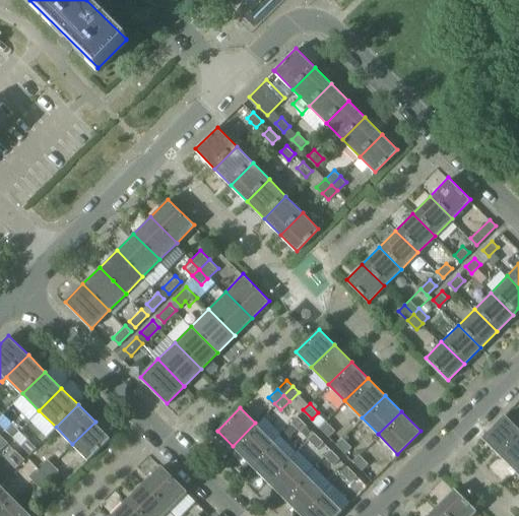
[(481,437),(502,456),(518,438),(518,428),(505,413),(481,437)]
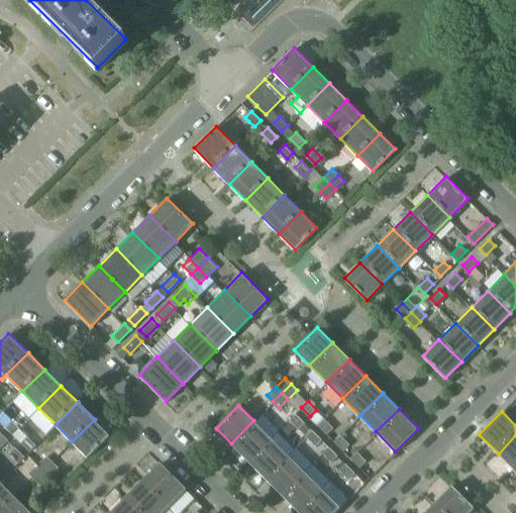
[(305,421),(296,412),(290,418),(299,427),(305,421)]
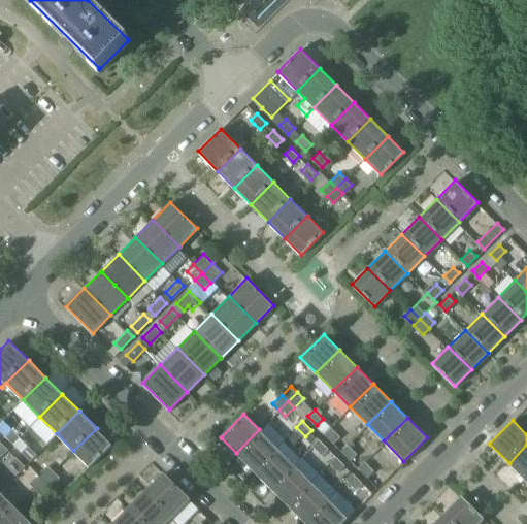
[(323,431),(334,441),(340,435),(329,425),(323,431)]
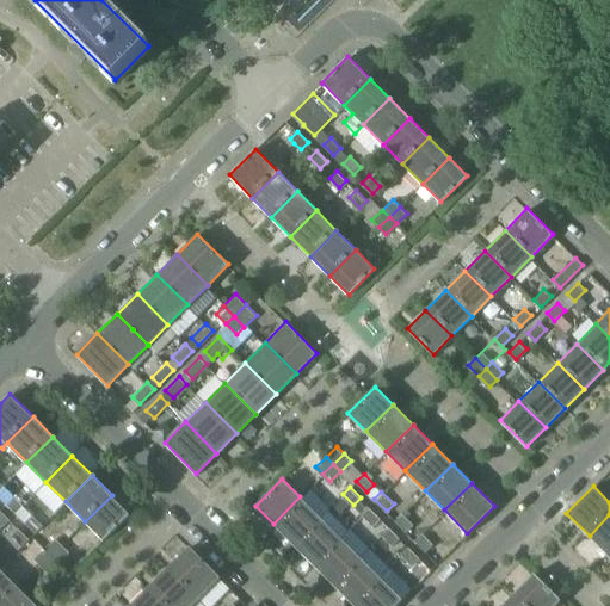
[(5,501),(16,512),(23,505),(12,494),(5,501)]
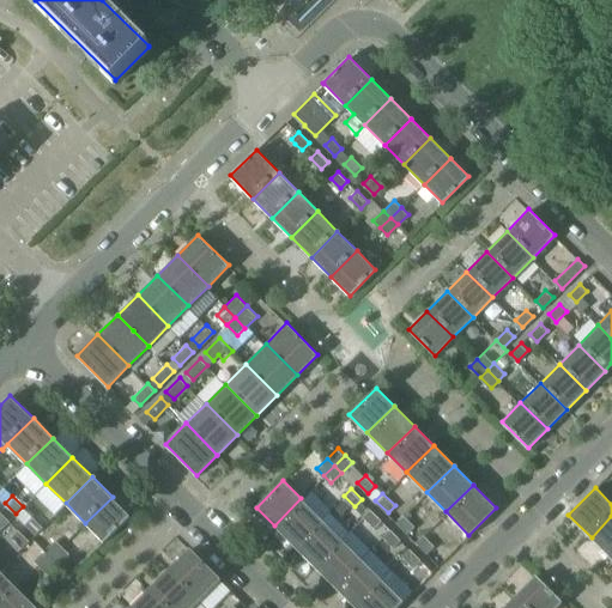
[(113,497),(85,523),(104,541),(129,515),(113,497)]
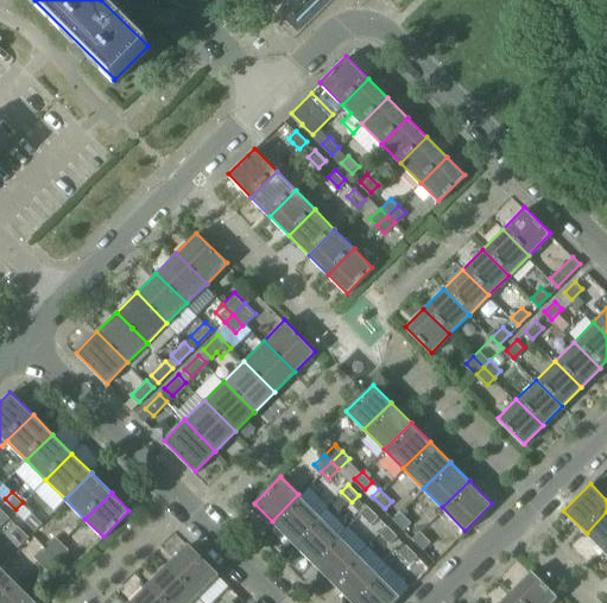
[(272,521),(292,541),(318,514),(298,494),(272,521)]
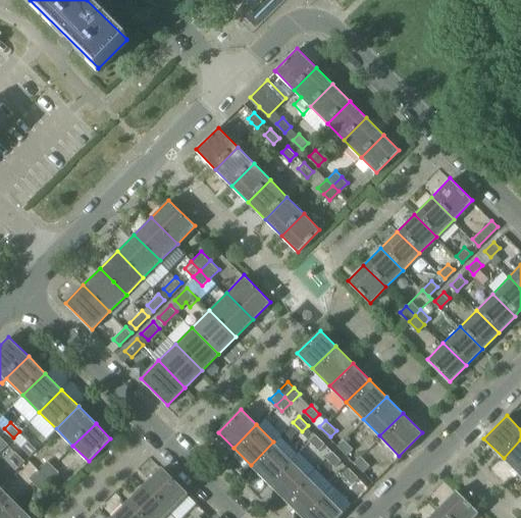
[(324,442),(316,433),(309,439),(318,449),(324,442)]
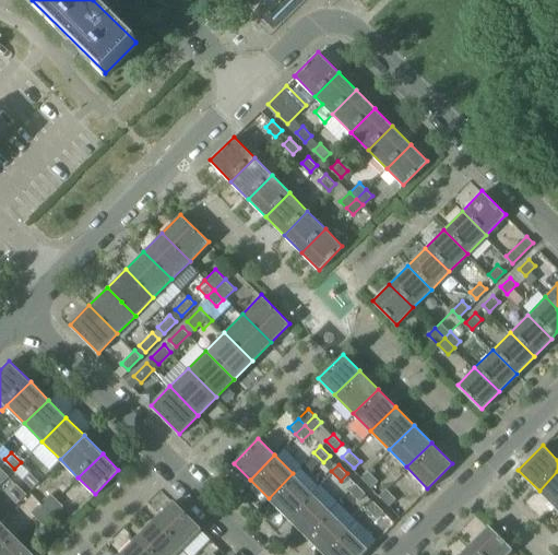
[(361,476),(371,486),(378,480),(368,470),(361,476)]
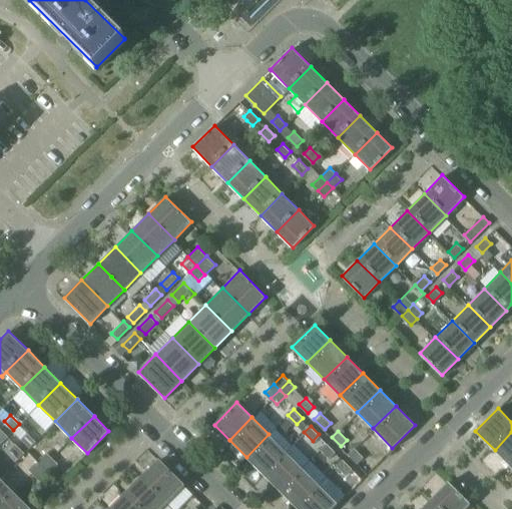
[(21,438),(30,447),(36,440),(27,432),(21,438)]
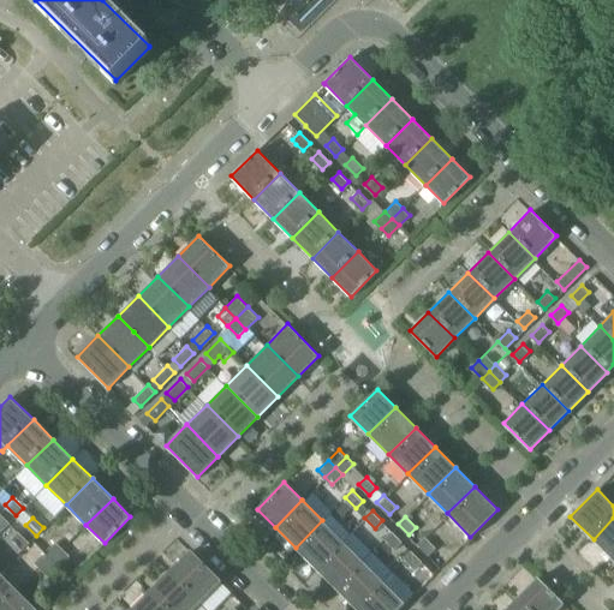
[(613,518),(594,539),(613,558),(613,518)]
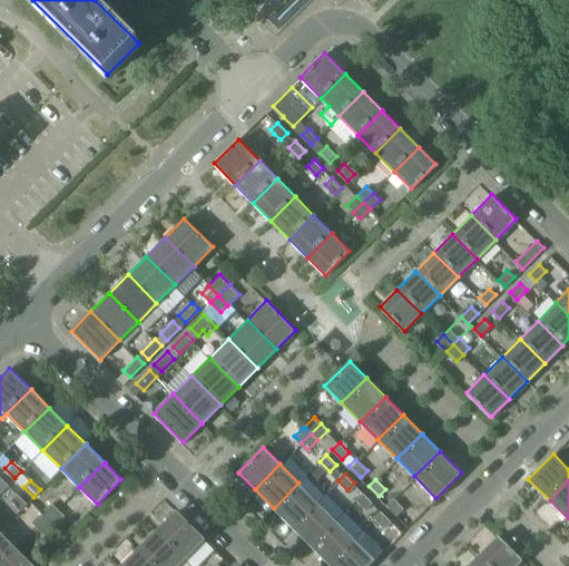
[(274,508),(292,526),(317,500),(298,482),(274,508)]
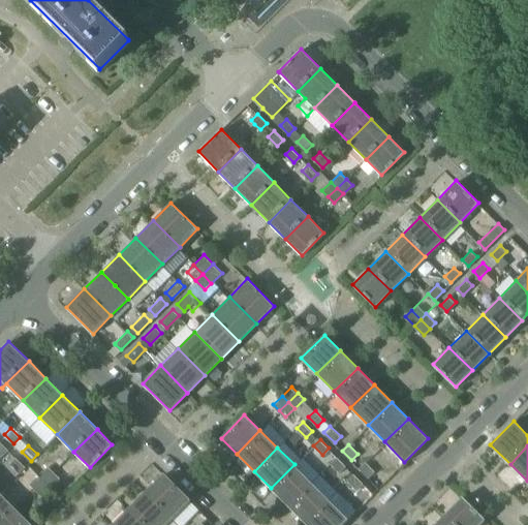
[(346,465),(337,456),(331,462),(340,471),(346,465)]
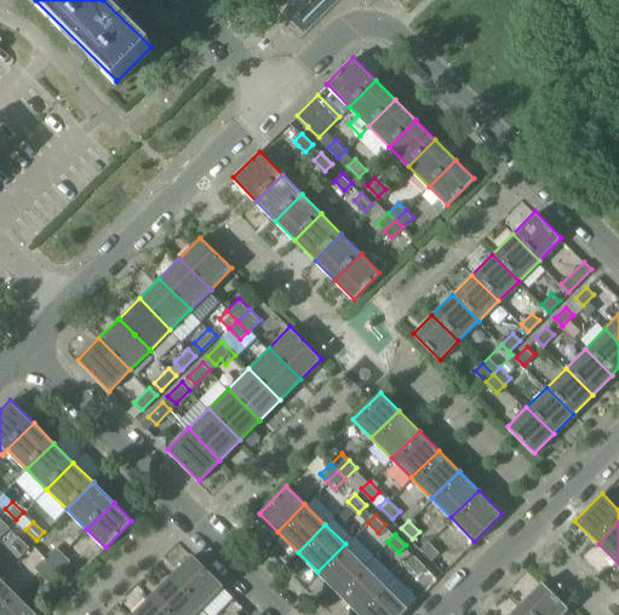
[(29,546),(18,535),(11,542),(22,553),(29,546)]
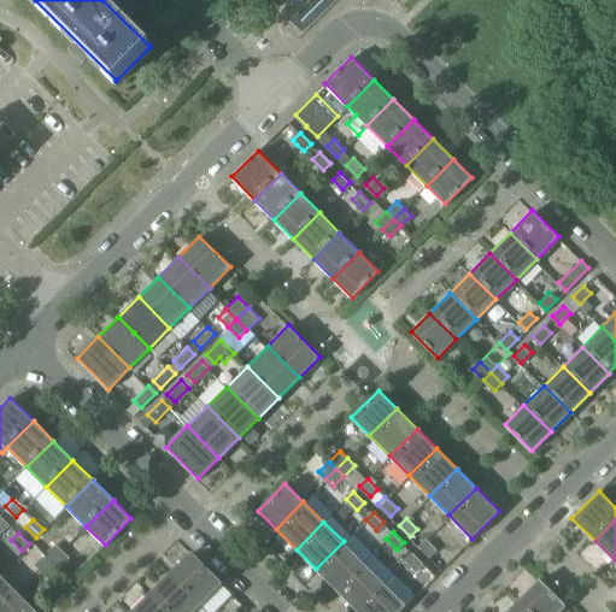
[(427,537),(421,543),(420,545),(429,555),(438,548),(427,537)]
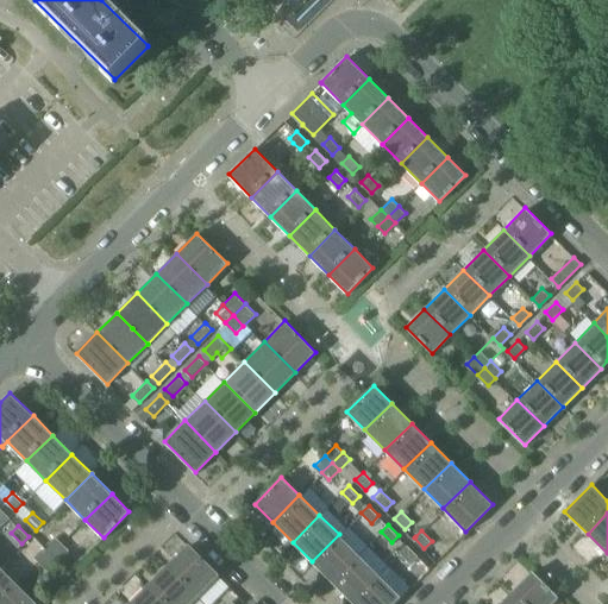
[(36,538),(44,546),(51,553),(62,542),(55,535),(41,533),(36,538)]
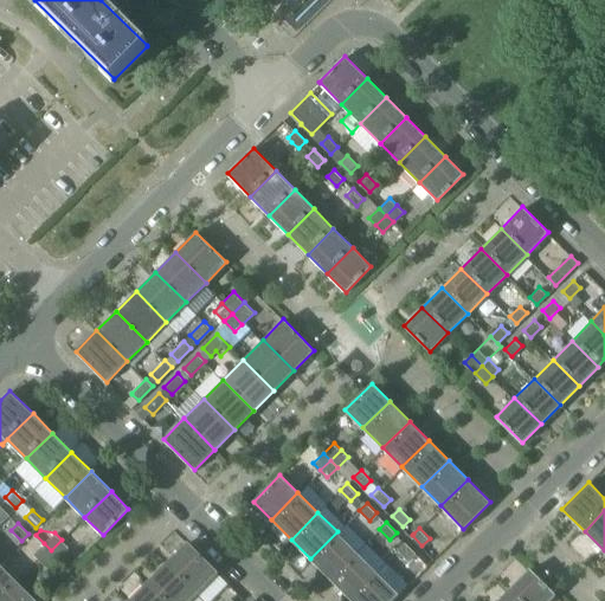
[(310,559),(329,577),(356,551),(338,531),(310,559)]
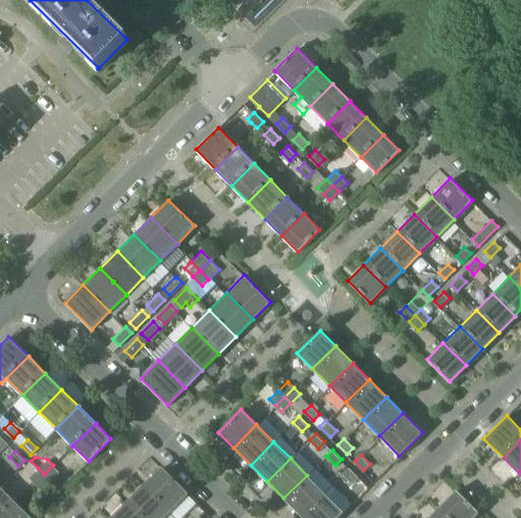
[(53,465),(44,474),(50,480),(59,471),(53,465)]
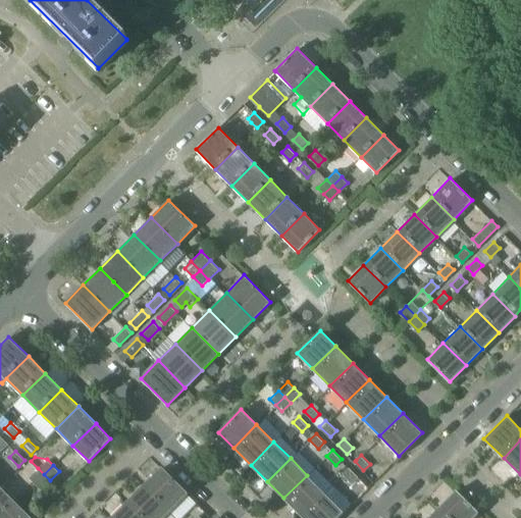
[(161,466),(144,483),(170,510),(188,493),(161,466)]
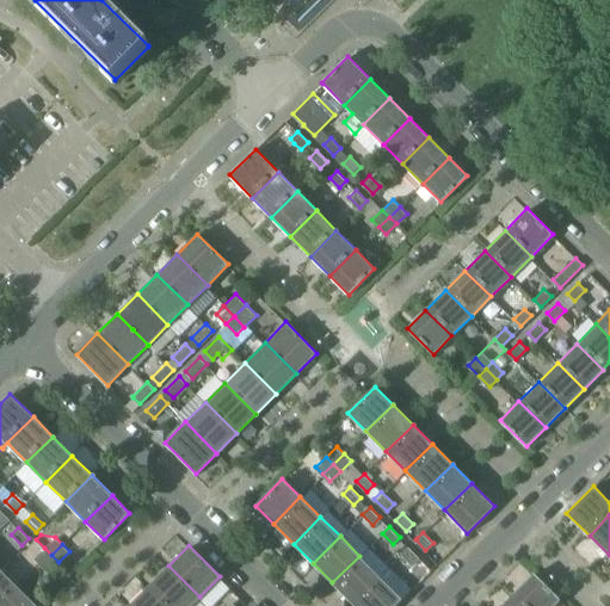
[(419,556),(408,545),(401,554),(412,563),(419,556)]
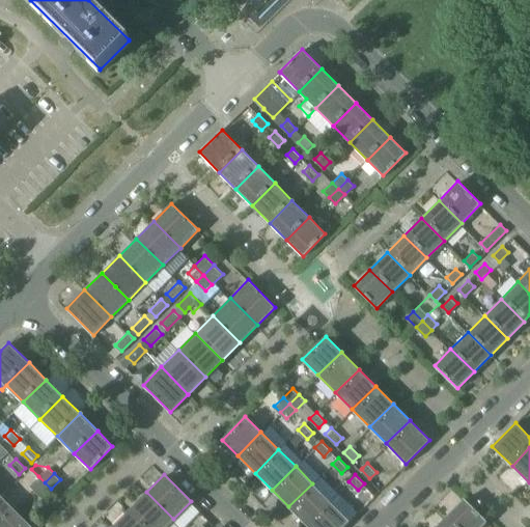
[(30,484),(36,491),(45,482),(38,476),(30,484)]
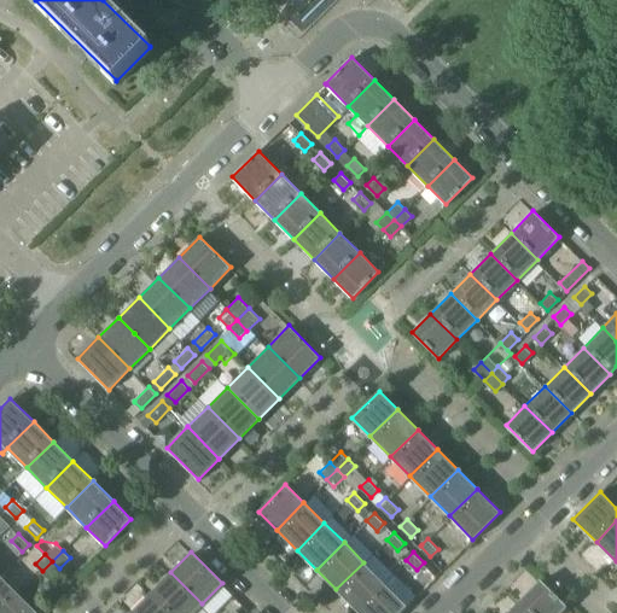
[(52,561),(42,571),(50,578),(59,568),(52,561)]
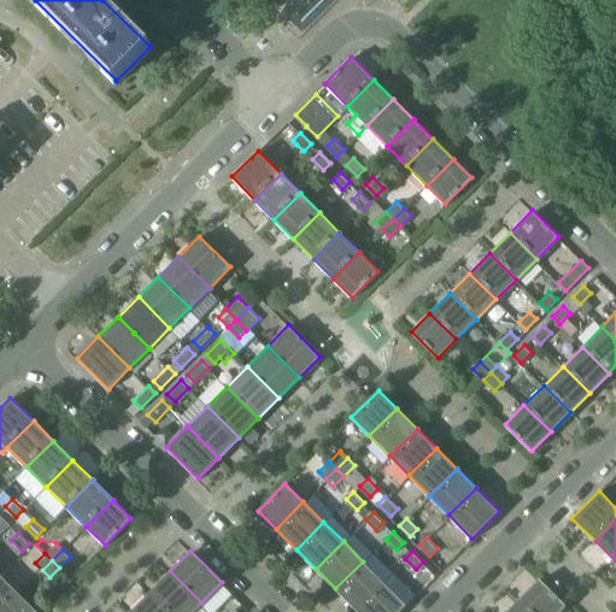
[(335,588),(356,608),(382,581),(363,562),(335,588)]
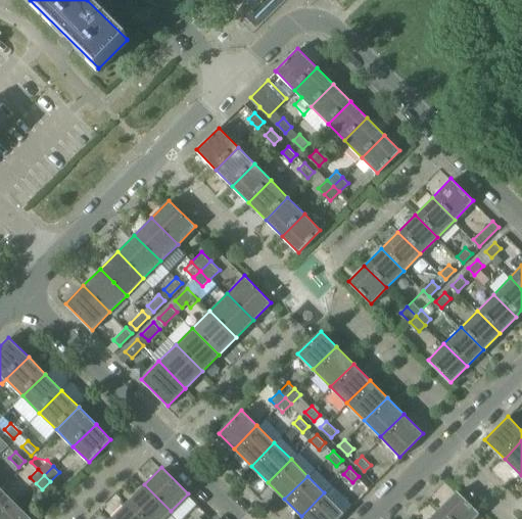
[(144,484),(127,502),(144,518),(162,518),(171,511),(144,484)]
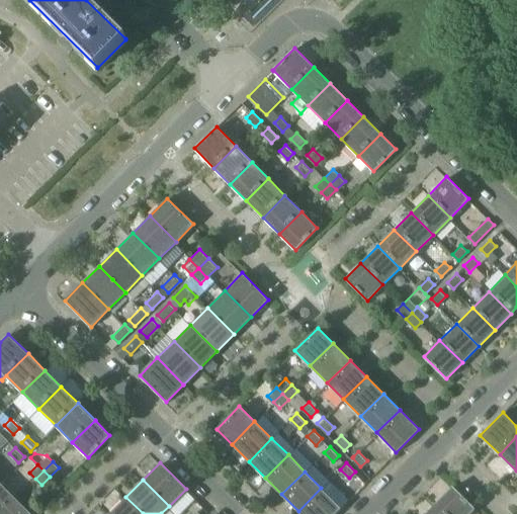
[(0,513),(16,498),(0,481),(0,513)]
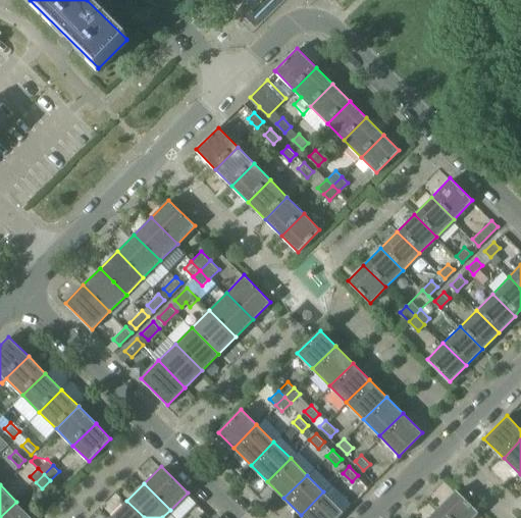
[(456,488),(436,508),(446,517),(471,517),(478,512),(456,488)]
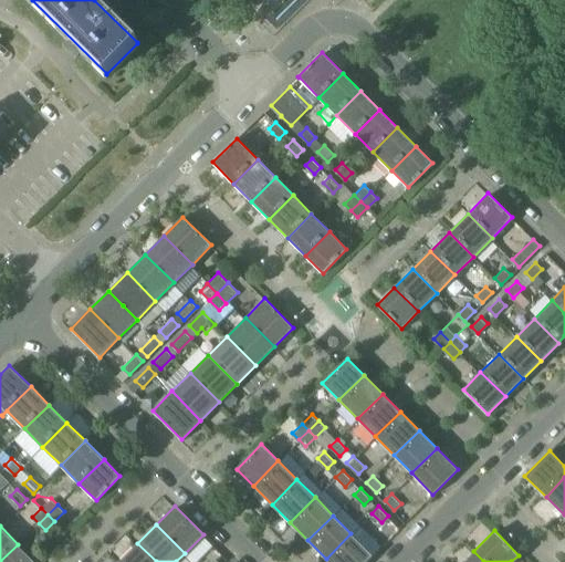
[(351,533),(326,559),(328,561),(365,561),(373,554),(351,533)]
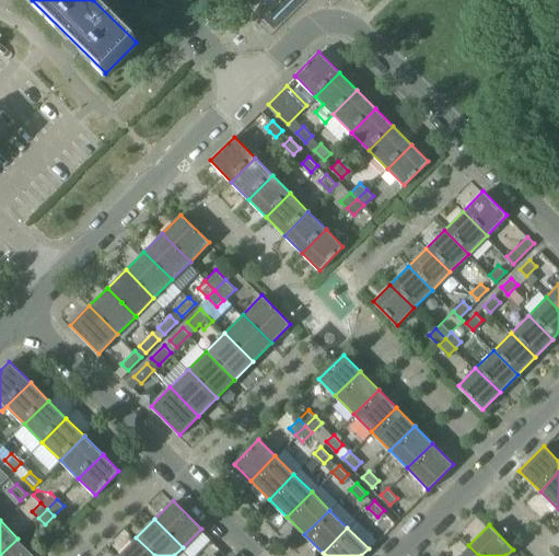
[(154,555),(136,537),(118,555),(154,555)]
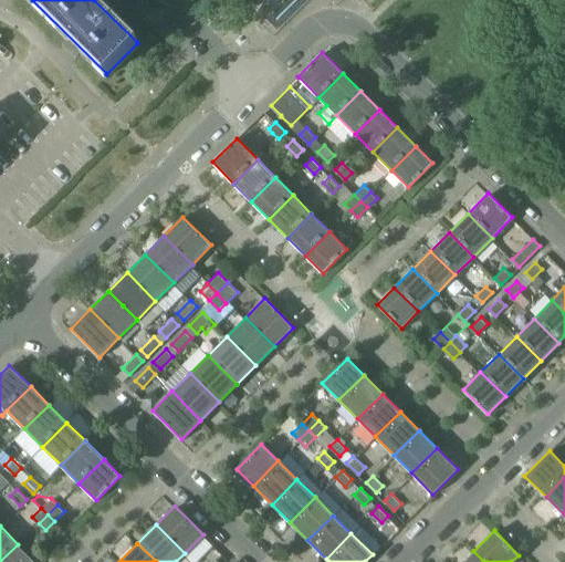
[(18,544),(0,561),(33,561),(34,561),(18,544)]
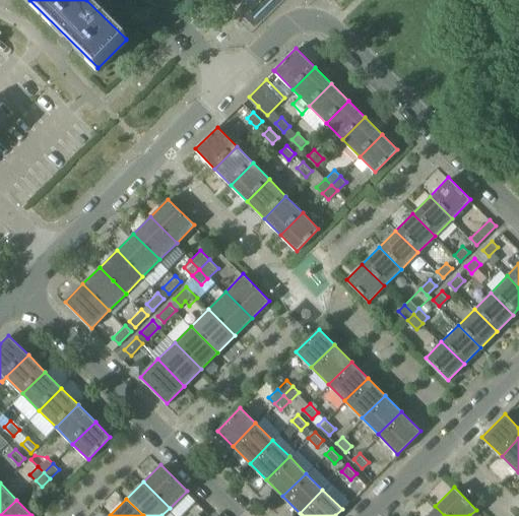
[(444,515),(435,506),(425,515),(444,515)]
